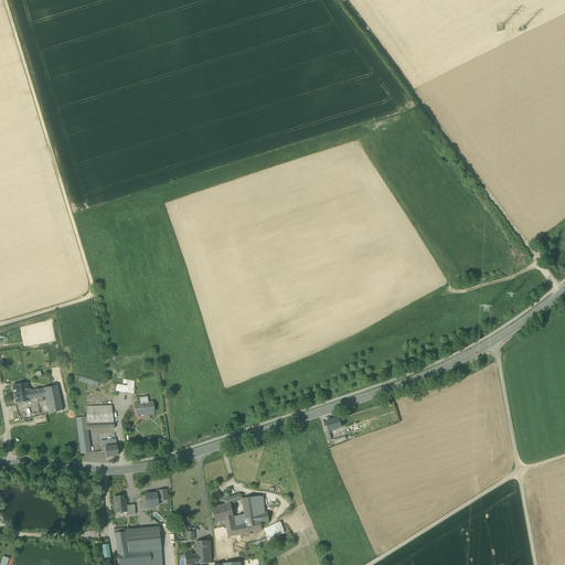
[(80,382),(98,387),(99,383),(81,377),(80,382)]
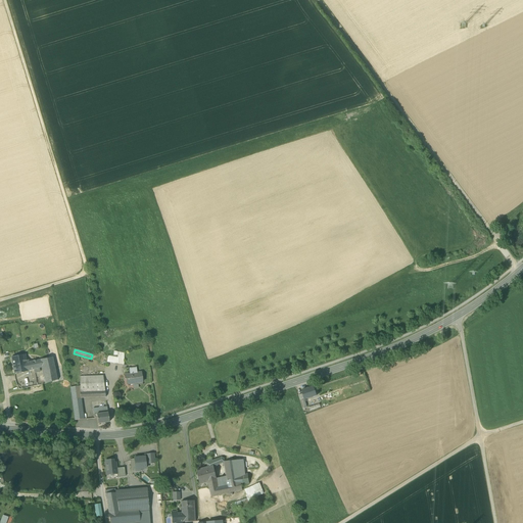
[(107,363),(124,366),(124,353),(119,352),(117,355),(117,358),(107,357),(107,363)]
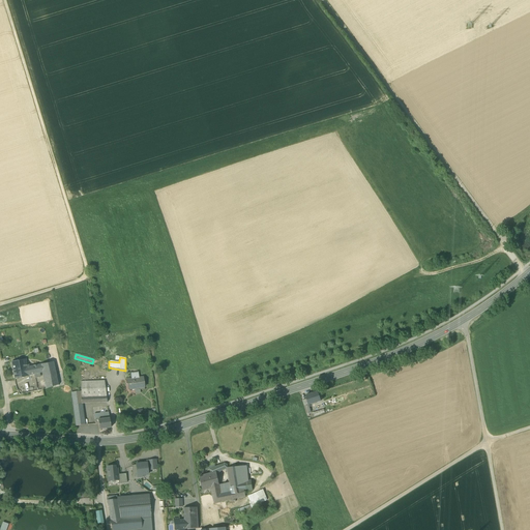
[(15,379),(28,376),(27,367),(25,359),(11,362),(15,379)]
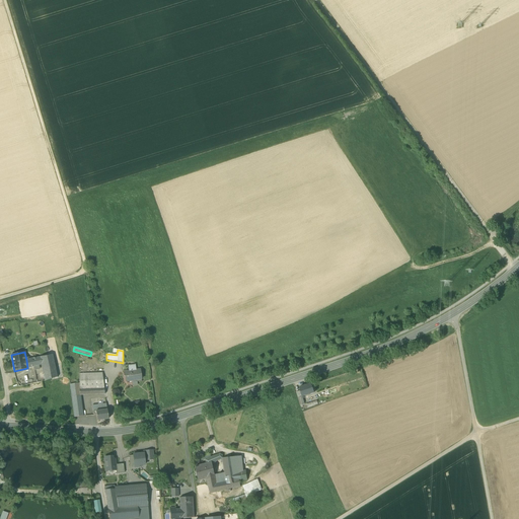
[(44,373),(45,380),(57,377),(52,355),(40,357),(42,365),(44,373)]
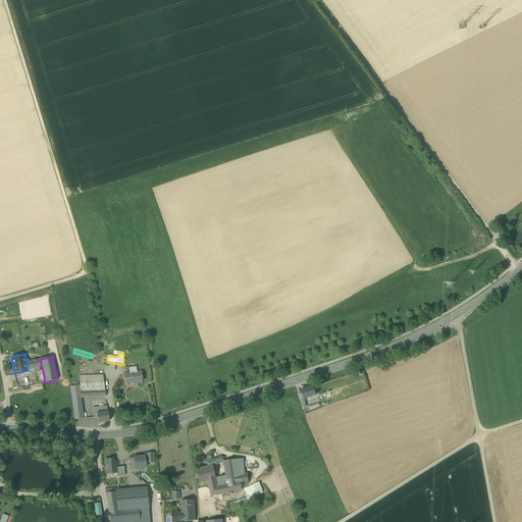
[(40,359),(27,362),(28,370),(34,369),(39,368),(42,367),(40,359)]
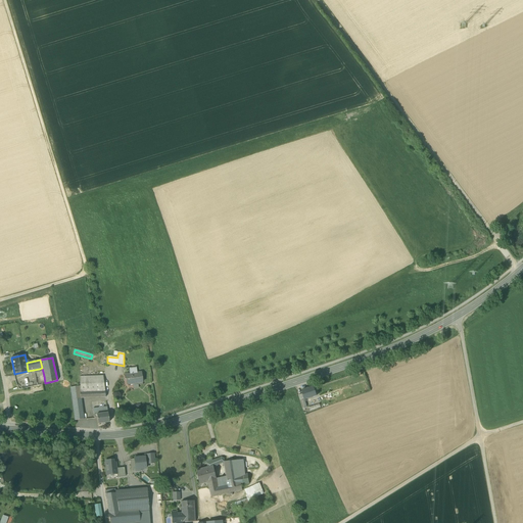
[(127,384),(133,383),(142,382),(141,373),(137,373),(133,374),(133,373),(132,373),(132,374),(130,374),(126,375),(127,379),(128,379),(128,383),(127,384)]
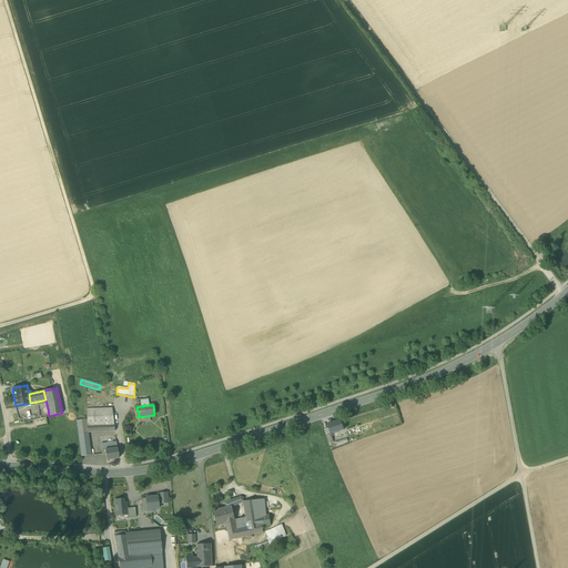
[(87,419),(88,433),(114,432),(113,422),(112,408),(87,409),(87,419)]
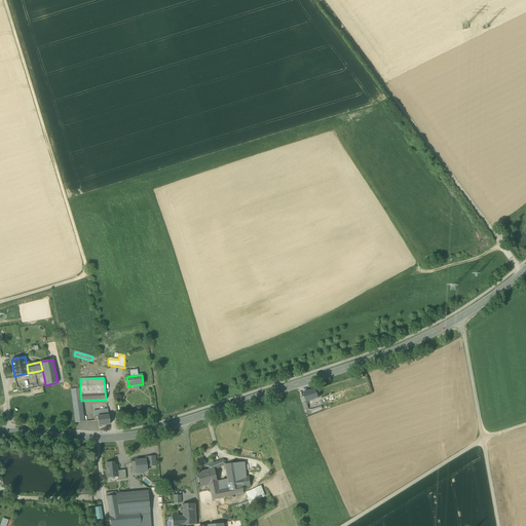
[(84,422),(81,401),(80,388),(71,389),(72,402),(75,422),(84,422)]
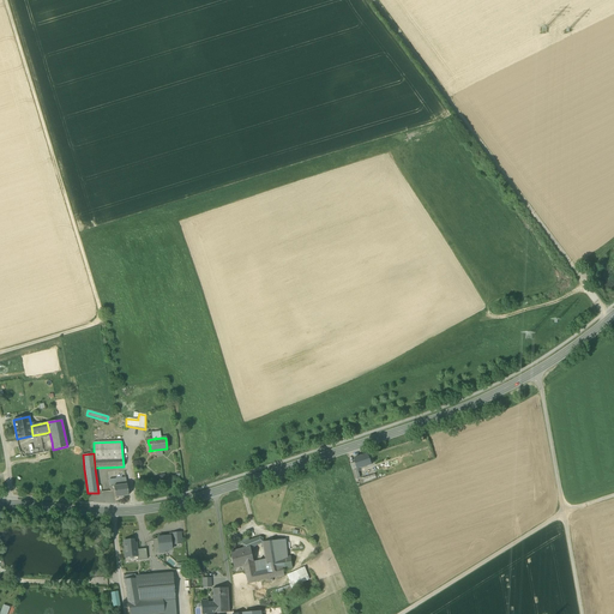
[(355,462),(357,469),(372,464),(368,453),(354,458),(355,462)]
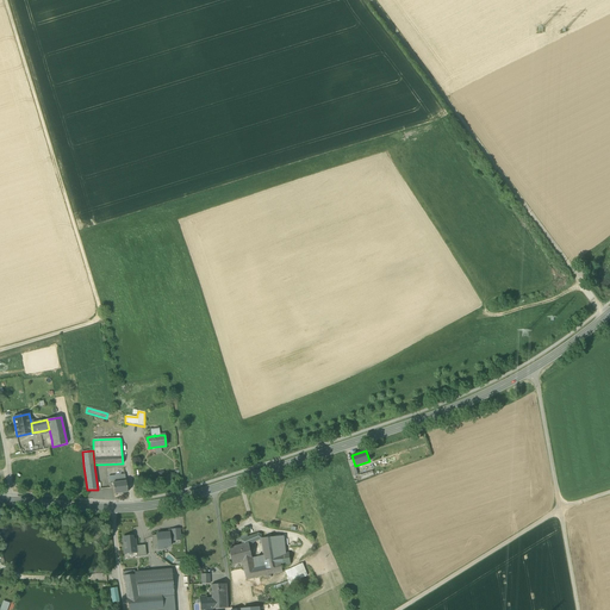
[(358,474),(355,466),(353,459),(348,460),(350,467),(353,475),(358,474)]
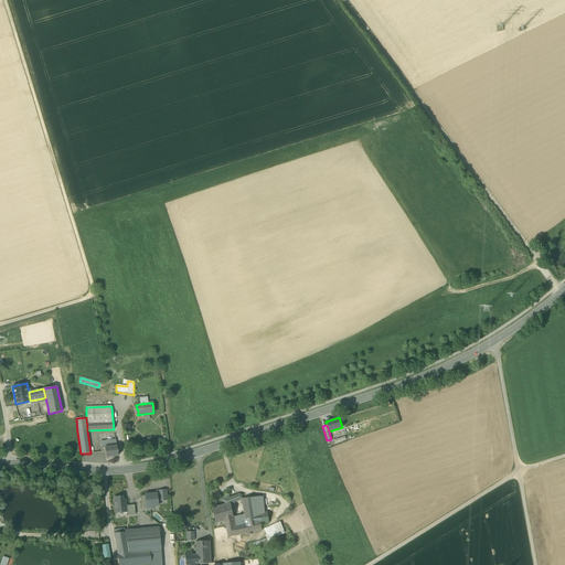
[(118,456),(116,446),(102,448),(102,451),(105,451),(106,458),(118,456)]
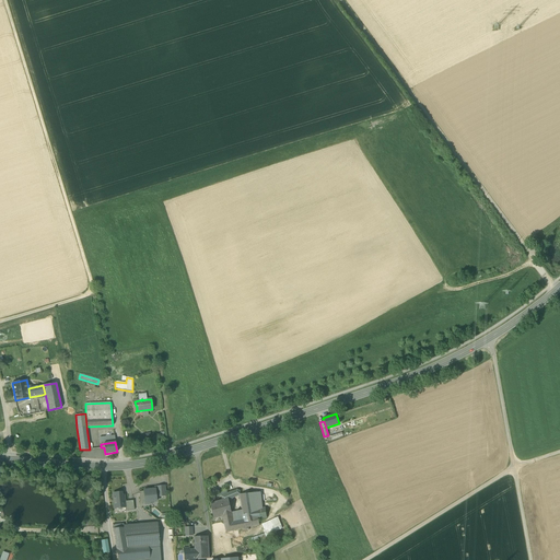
[(154,489),(155,489),(155,497),(165,496),(164,486),(154,487),(154,489)]
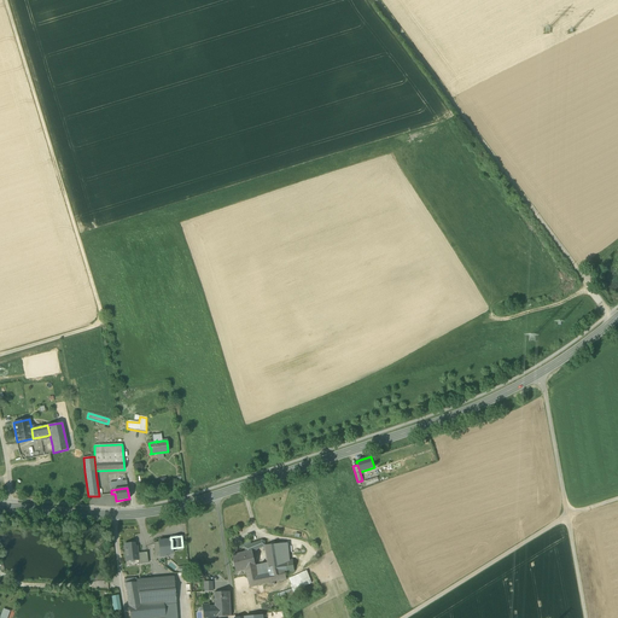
[(172,548),(172,540),(170,540),(158,541),(158,542),(153,543),(155,555),(159,555),(165,554),(173,554),(172,548)]
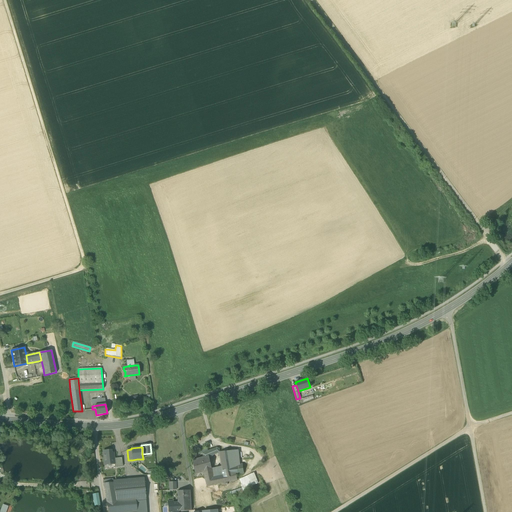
[(111,450),(103,451),(105,465),(114,464),(115,464),(114,458),(114,453),(111,453),(111,450)]
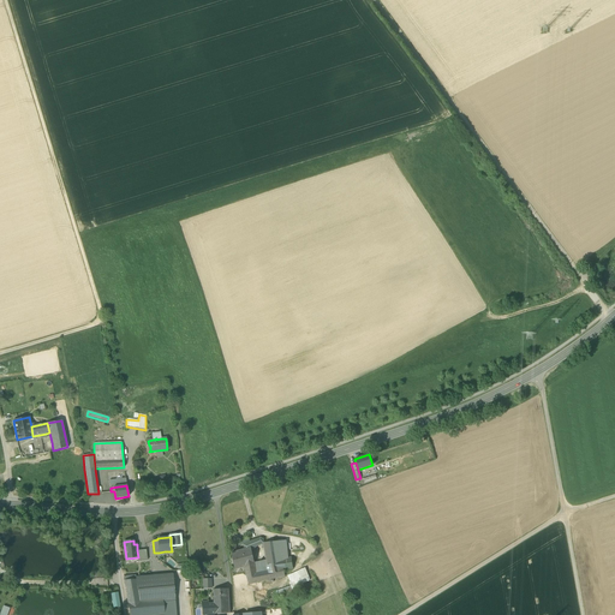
[(251,549),(255,547),(254,541),(251,542),(243,544),(244,549),(243,550),(243,555),(245,567),(249,585),(285,577),(284,569),(282,566),(268,569),(268,571),(256,573),(254,562),(252,553),(251,549)]
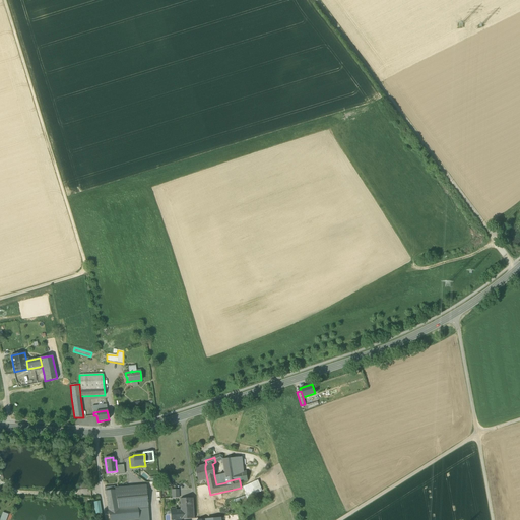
[(222,459),(225,473),(226,481),(239,478),(247,477),(246,471),(243,471),(241,457),(222,459)]
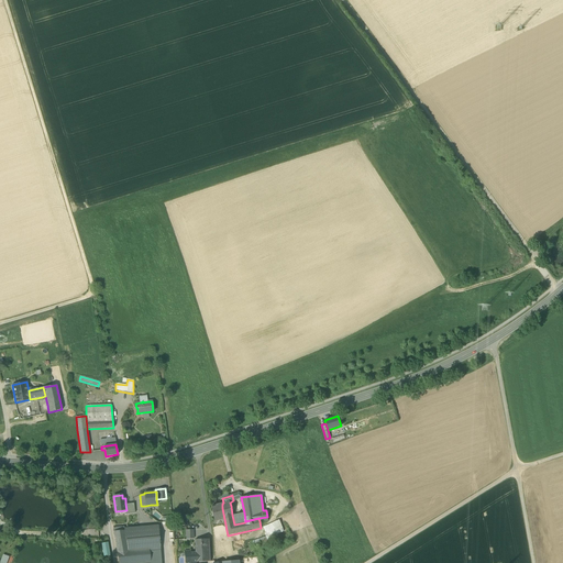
[(134,504),(125,504),(127,510),(125,510),(127,514),(135,514),(134,504)]
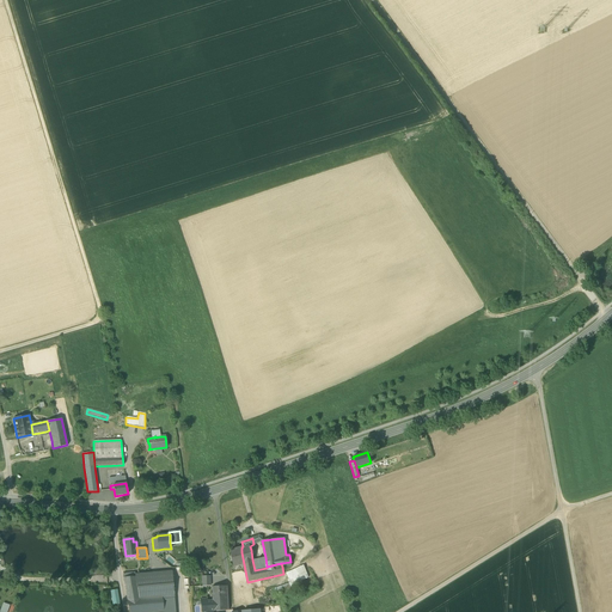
[(231,550),(234,567),(244,564),(242,552),(242,548),(231,550)]
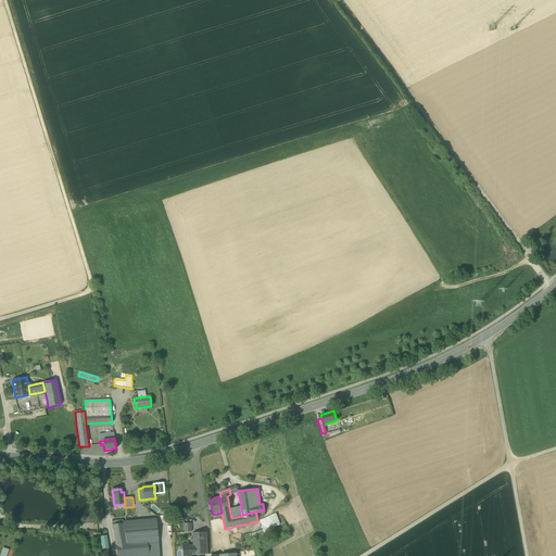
[(242,515),(241,506),(229,508),(231,518),(242,516),(242,515)]
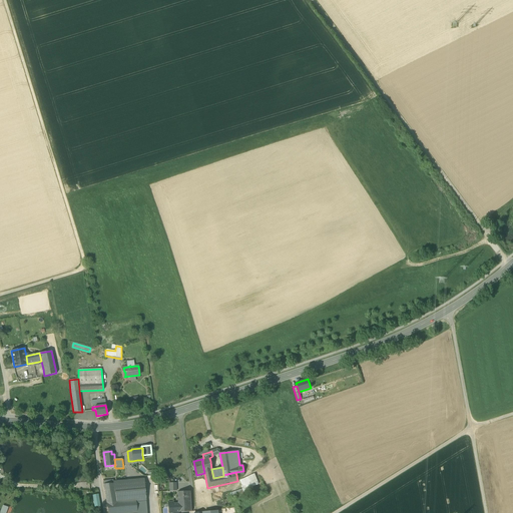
[(254,474),(239,481),(242,489),(244,493),(259,485),(254,474)]
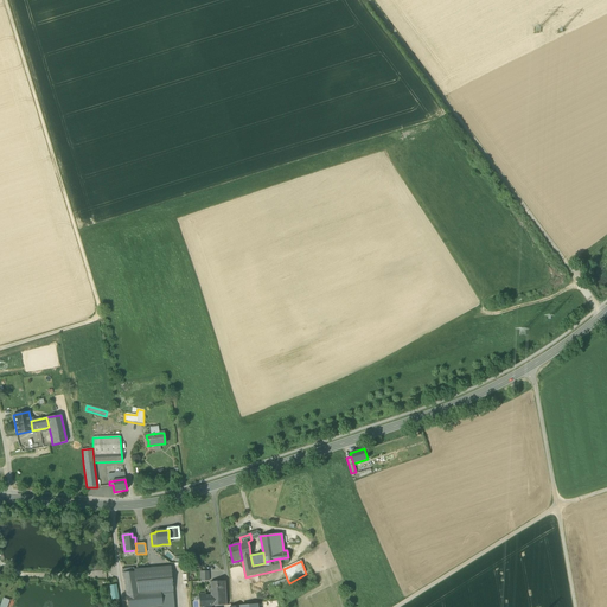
[(127,595),(128,606),(152,606),(163,606),(161,593),(138,594),(134,570),(134,568),(122,569),(127,595)]
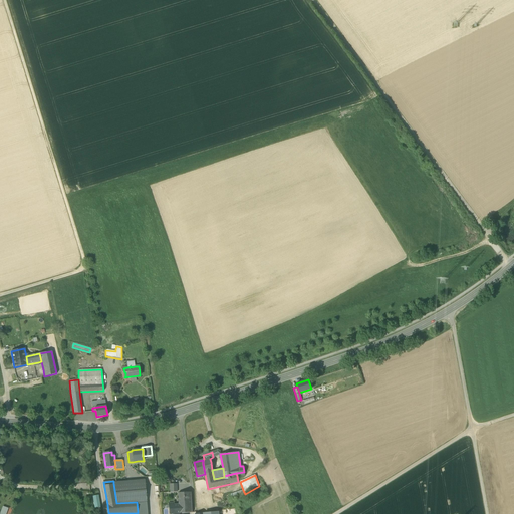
[(138,513),(147,513),(144,481),(113,483),(116,503),(137,502),(138,513)]
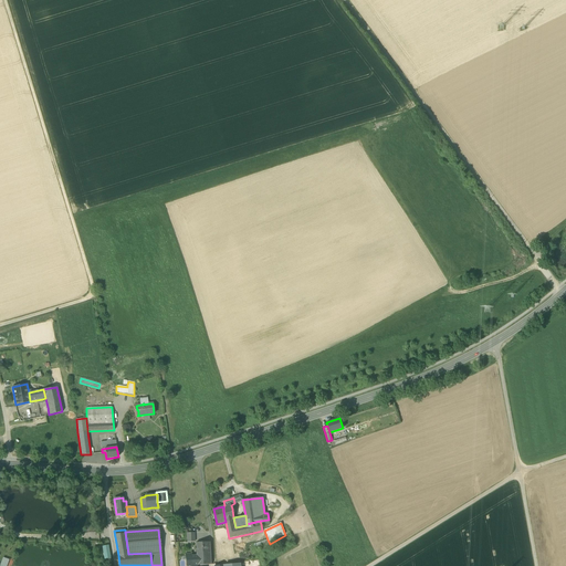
[(254,544),(255,548),(270,544),(268,540),(254,544)]
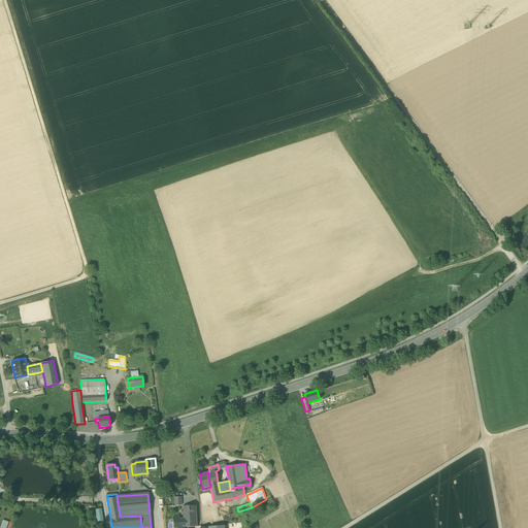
[(183,506),(184,519),(188,518),(197,518),(196,505),(183,506)]
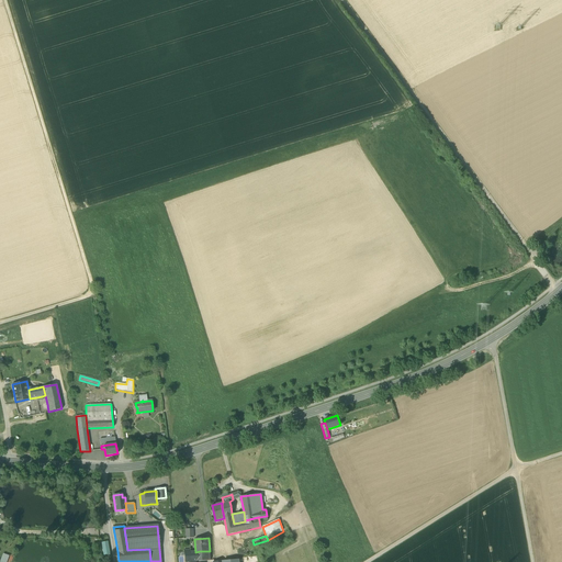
[(247,553),(247,555),(253,554),(253,552),(251,546),(242,548),(243,554),(247,553)]
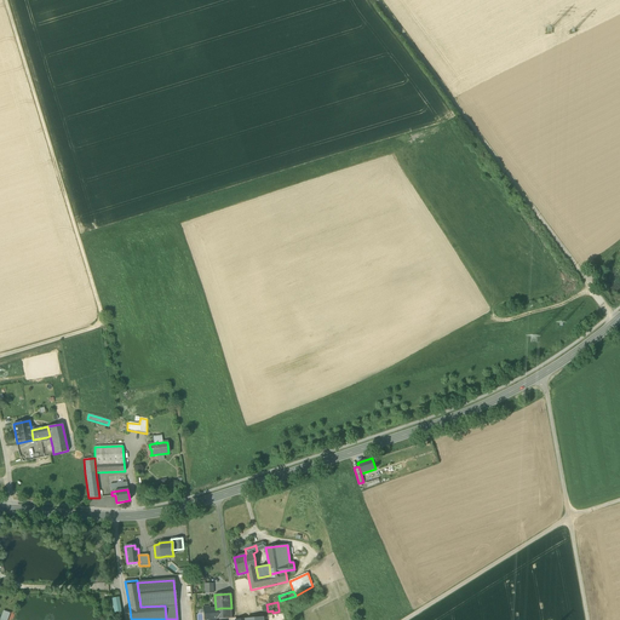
[(205,619),(220,619),(220,608),(216,609),(204,609),(204,614),(205,619)]
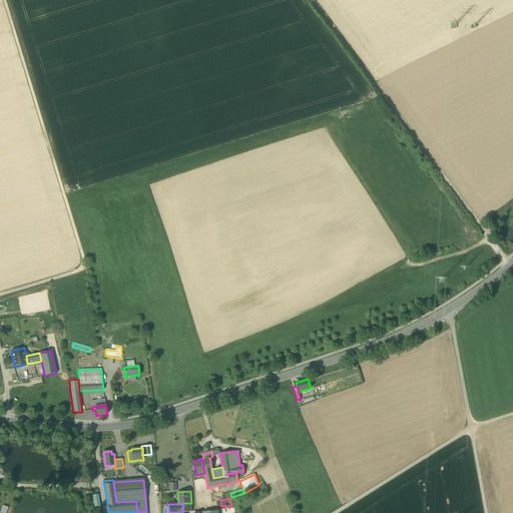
[(191,503),(182,503),(182,512),(191,511),(191,503)]
